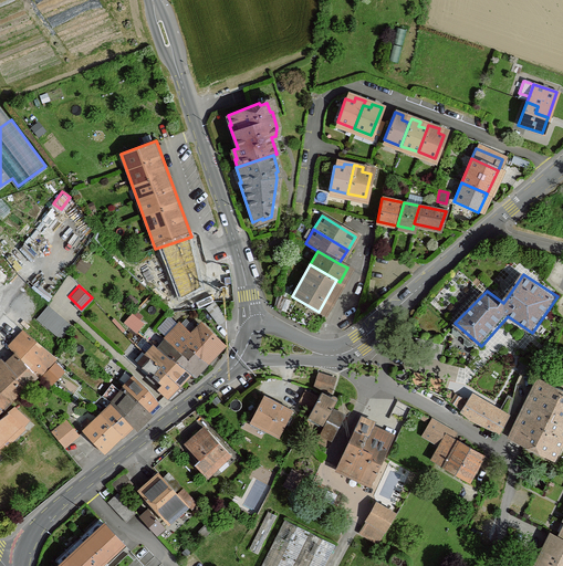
[(59,336),(70,322),(47,303),(35,317),(59,336)]
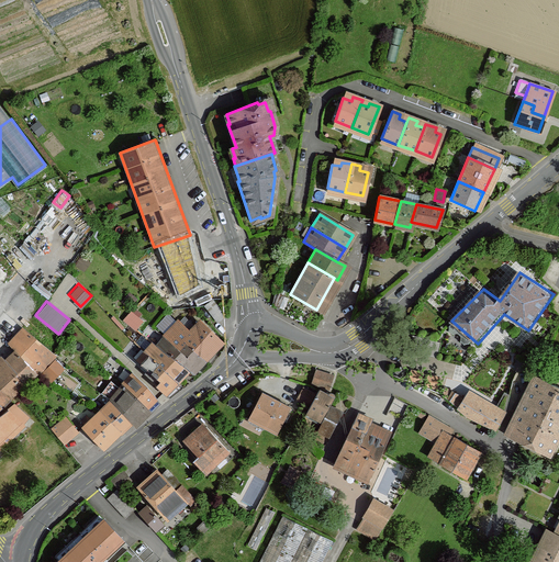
[(131,308),(123,318),(135,328),(143,318),(131,308)]
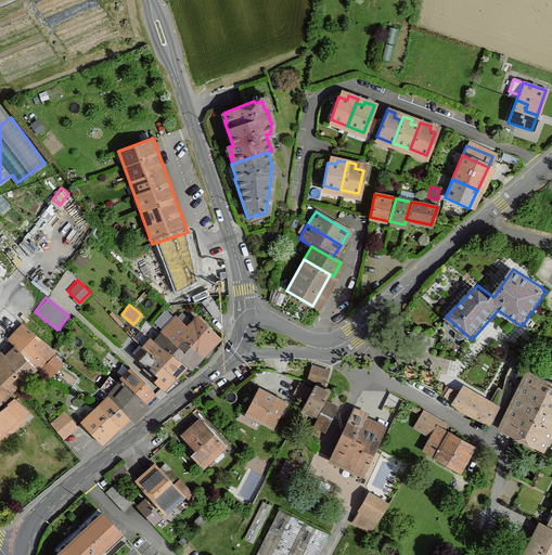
[(193,372),(220,341),(197,317),(189,327),(177,317),(155,340),(150,336),(133,355),(159,376),(155,381),(167,391),(188,369),(193,372)]
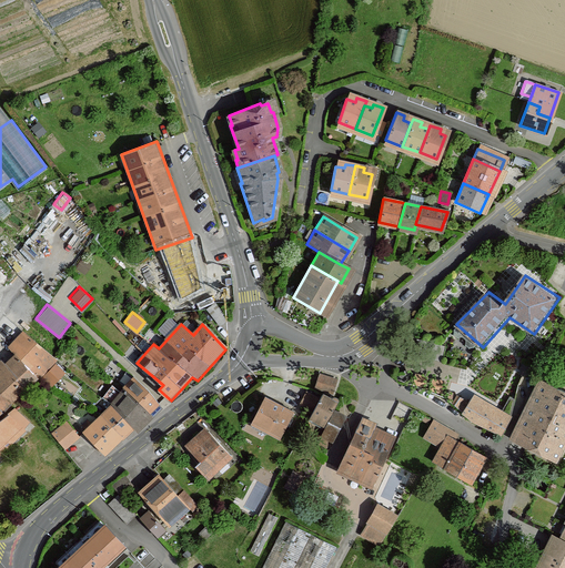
[(0,454),(29,427),(16,412),(2,423),(0,421),(0,413),(40,377),(53,386),(66,374),(57,362),(24,335),(9,348),(14,356),(0,367),(0,454)]
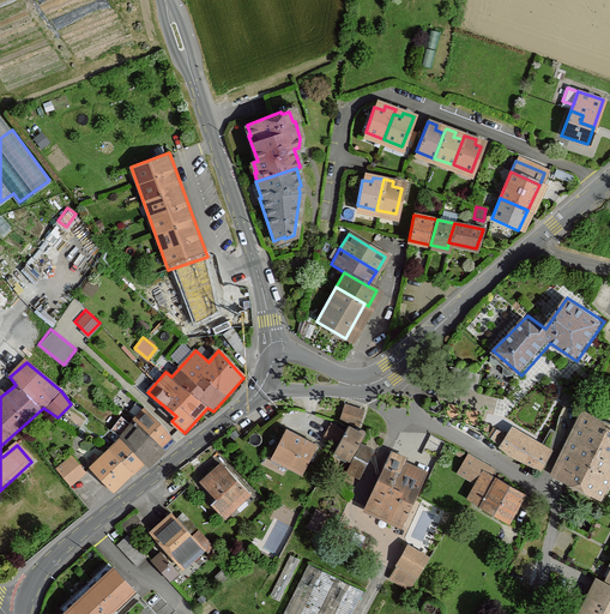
[(559,398),(561,407),(568,403),(571,398),(561,393),(559,398)]
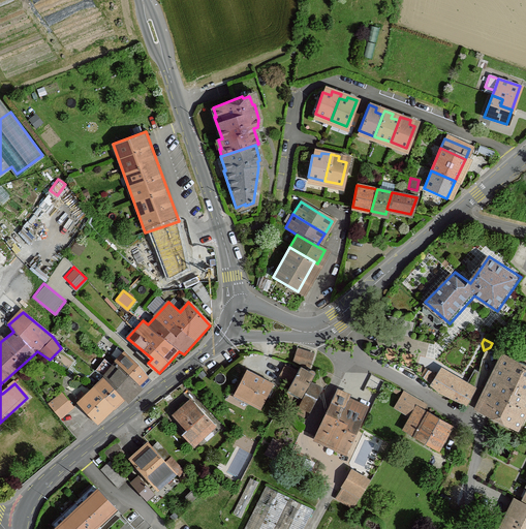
[(291,361),(307,365),(310,353),(295,349),(291,361)]
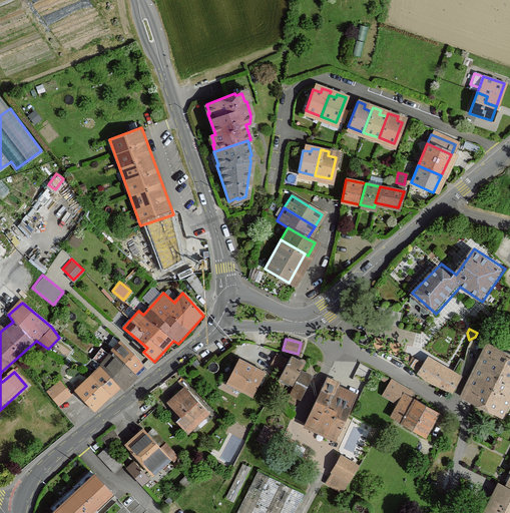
[(124,392),(147,370),(119,341),(108,353),(102,349),(92,360),(99,364),(76,389),(97,409),(120,388),(124,392)]
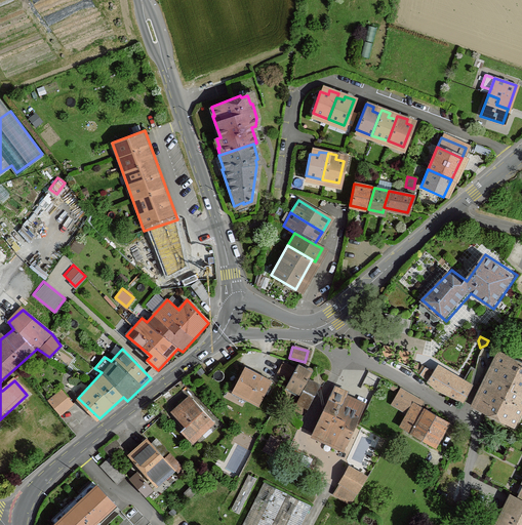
[(521,363),(499,352),(471,407),(511,427),(521,403),(521,363)]
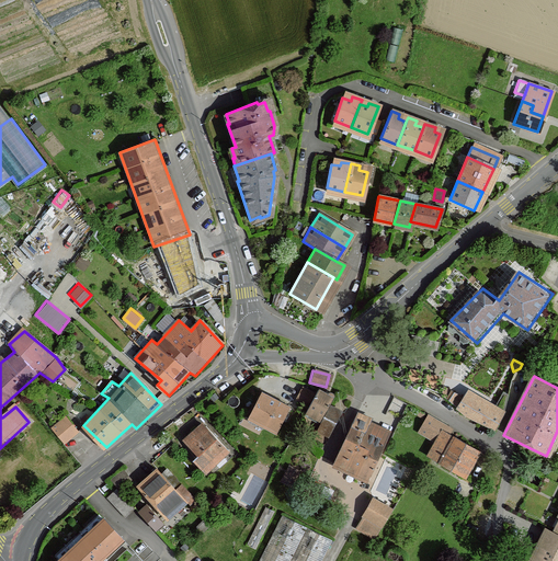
[(454,407),(460,398),(441,387),(440,395),(454,407)]
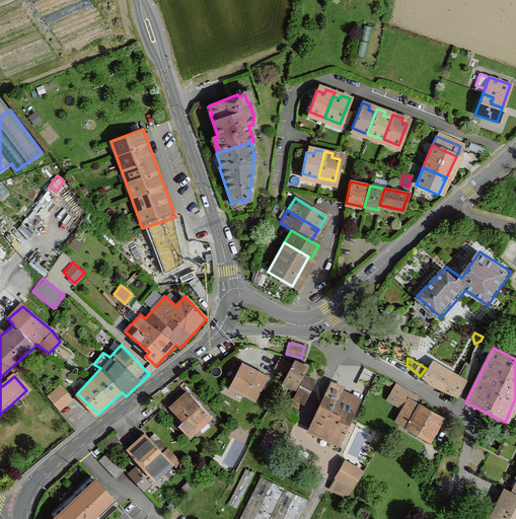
[(305,367),(292,360),(290,365),(278,359),(273,369),(285,375),(282,382),(296,389),(292,398),(301,403),(312,380),(301,374),(305,367)]
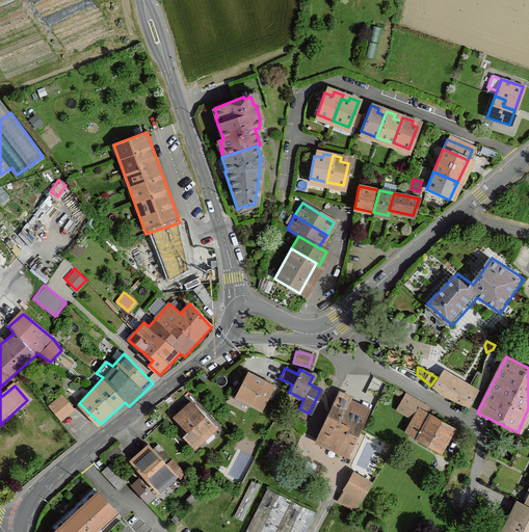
[(467,389),(475,393),(479,374),(475,372),(467,389)]
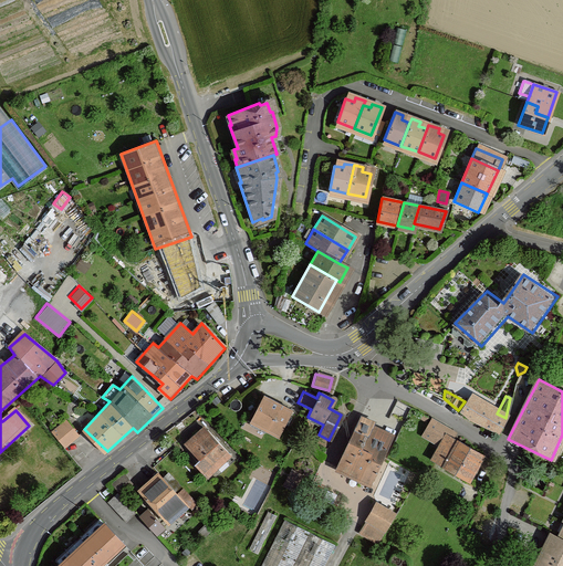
[(289,410),(263,397),(250,422),(275,436),(289,410)]
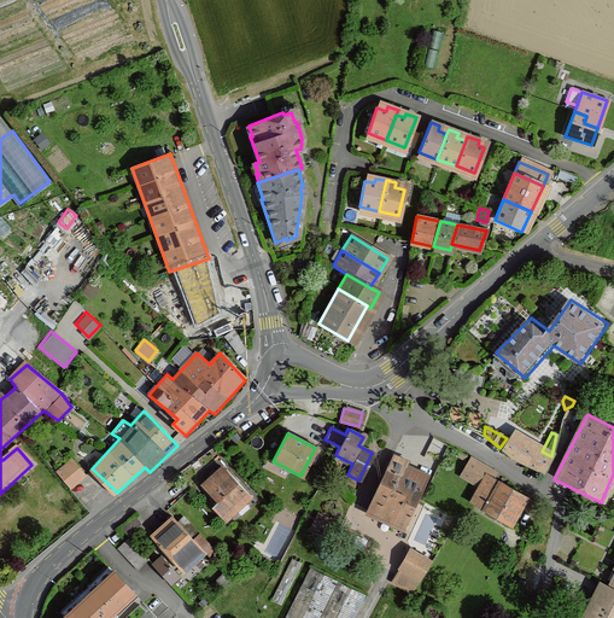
[(543,472),(551,456),(542,452),(509,433),(507,438),(500,448),(512,459),(543,472)]
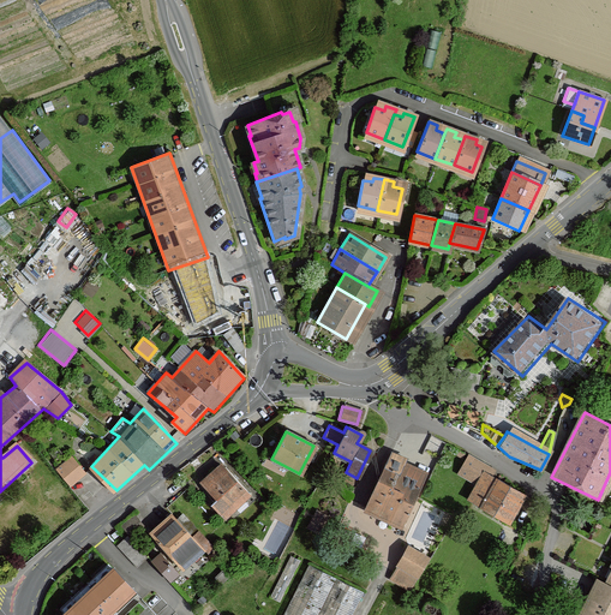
[(403,458),(391,452),(363,509),(399,526),(424,473),(402,463),(403,458)]
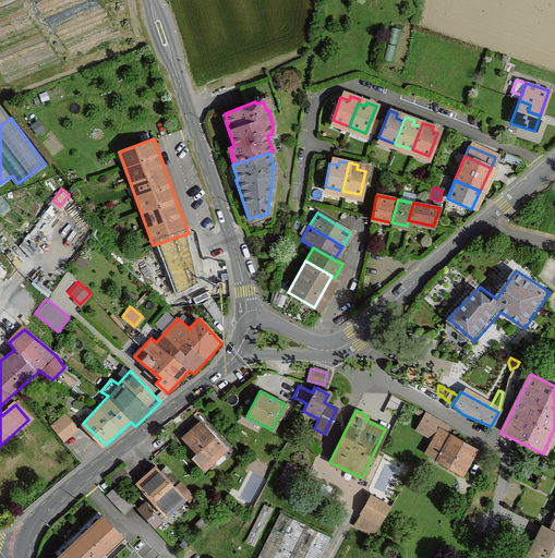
[(64,411),(50,424),(64,439),(79,427),(64,411)]
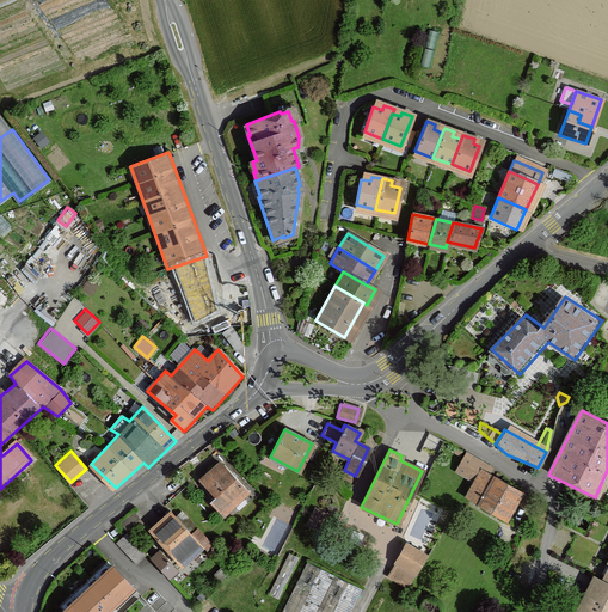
[(473,482),(480,470),(483,465),(464,453),(453,470),(473,482)]
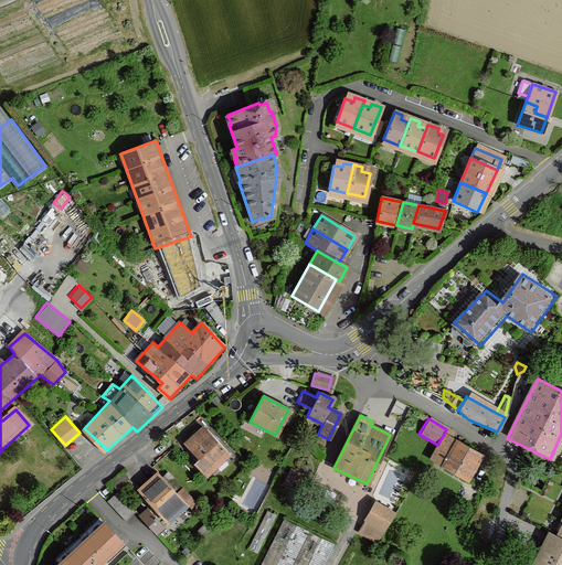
[(228,452),(202,427),(186,443),(201,458),(195,464),(205,473),(228,452)]
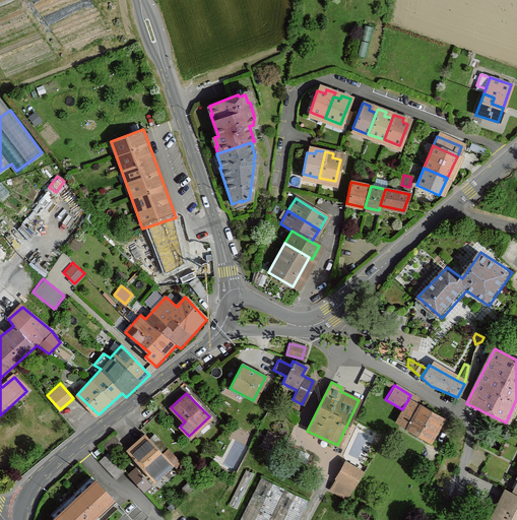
[(405,429),(419,405),(408,399),(402,409),(394,423),(405,429)]
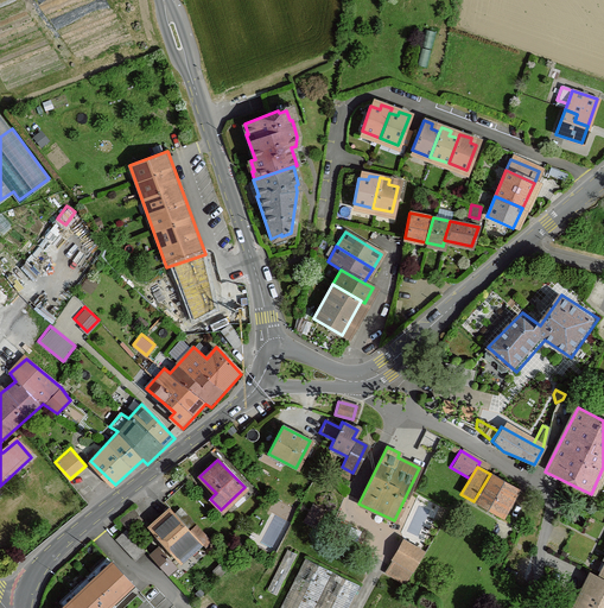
[(490,474),(474,501),(498,515),(514,487),(490,474)]
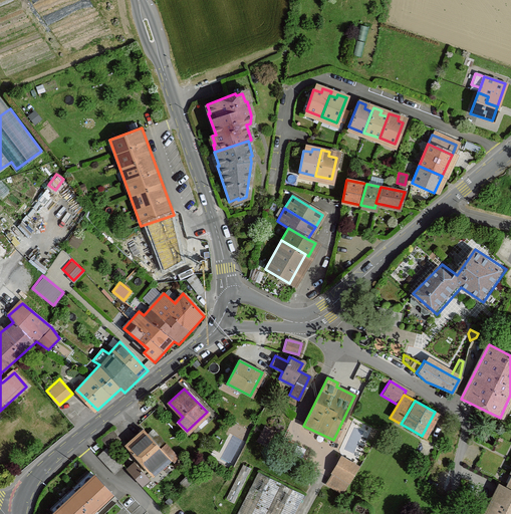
[(110,431),(100,439),(107,448),(117,440),(110,431)]
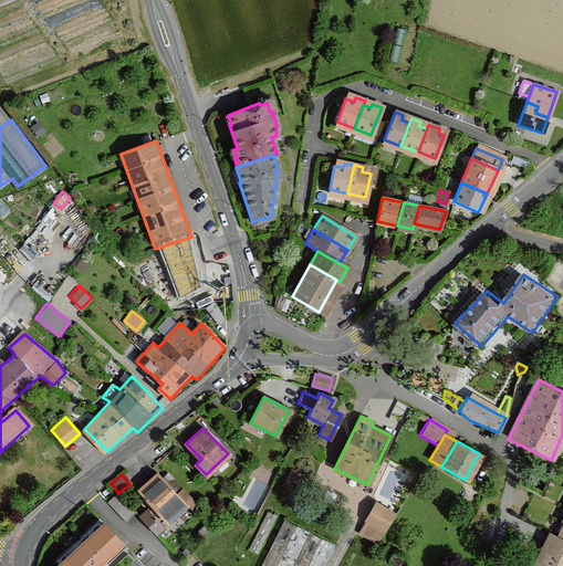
[(156,474),(137,490),(166,521),(184,504),(156,474)]
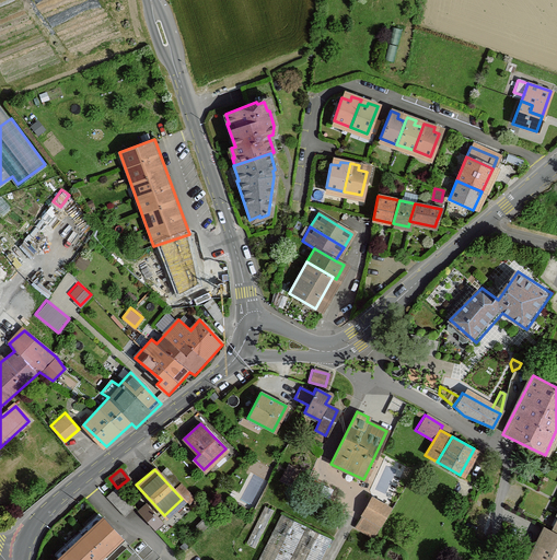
[(389,509),(370,498),(360,514),(379,526),(389,509)]
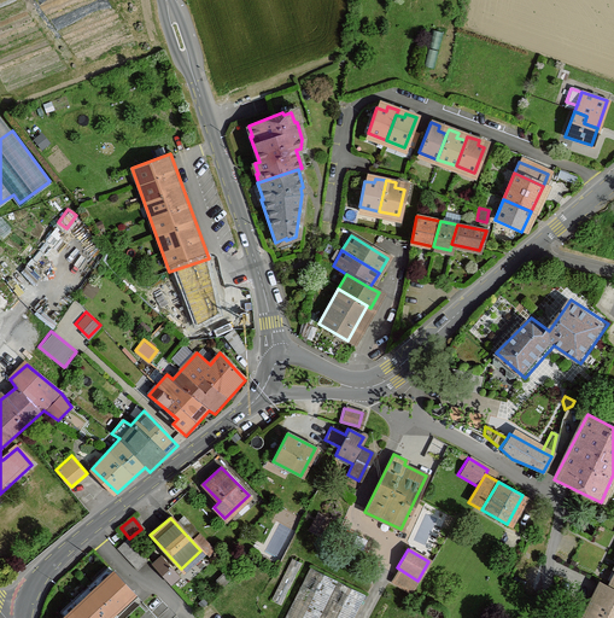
[(177,576),(158,555),(151,563),(169,582),(177,576)]
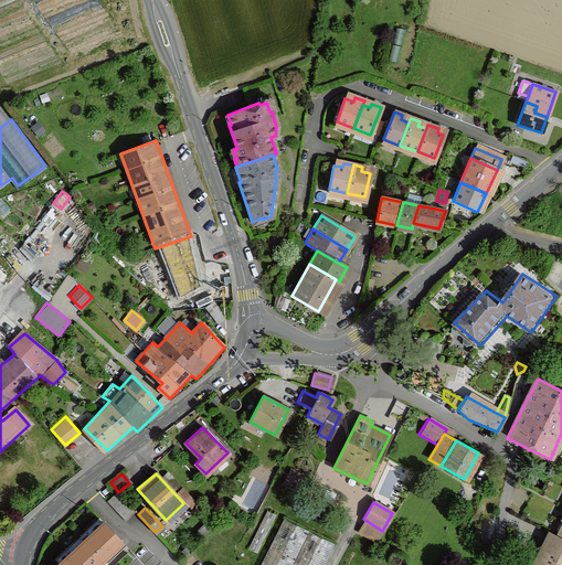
[(246,547),(254,552),(273,514),(265,511),(246,547)]
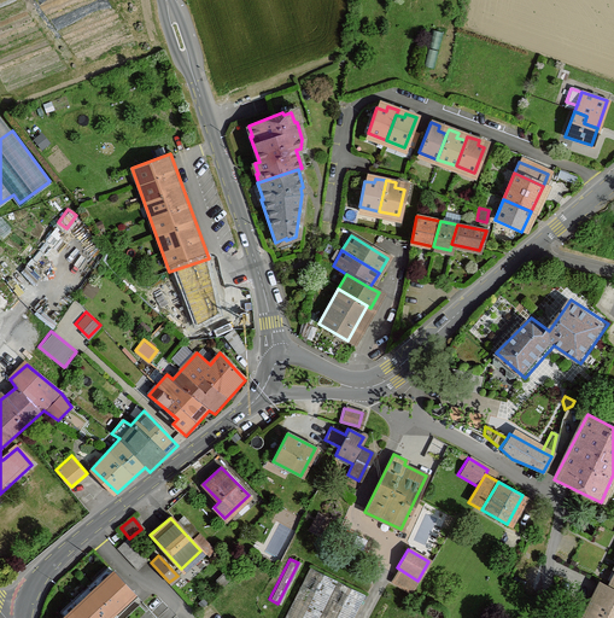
[(350,617),(362,595),(308,567),(282,617),(350,617)]
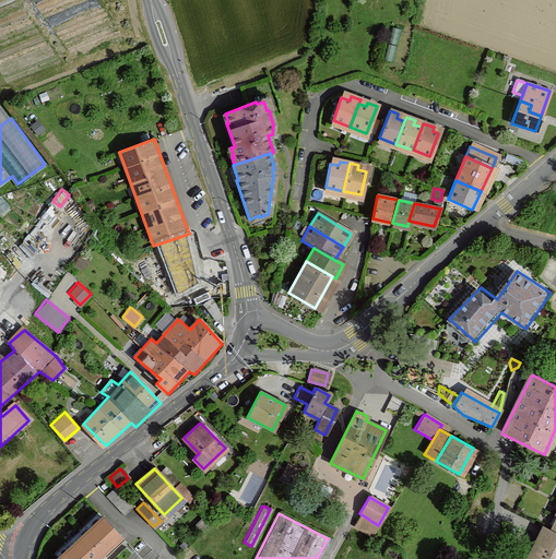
[(371,536),(378,525),(359,513),(354,526),(371,536)]
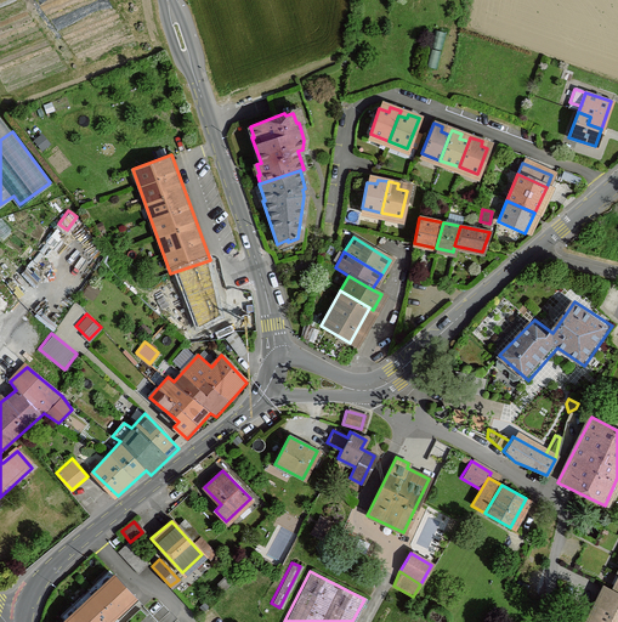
[(112,574),(60,621),(102,621),(132,595),(112,574)]
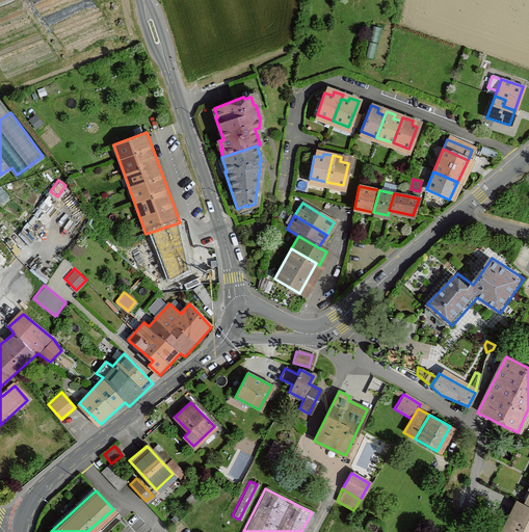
[(528,531),(528,497),(526,504),(519,501),(503,531),(528,531)]
